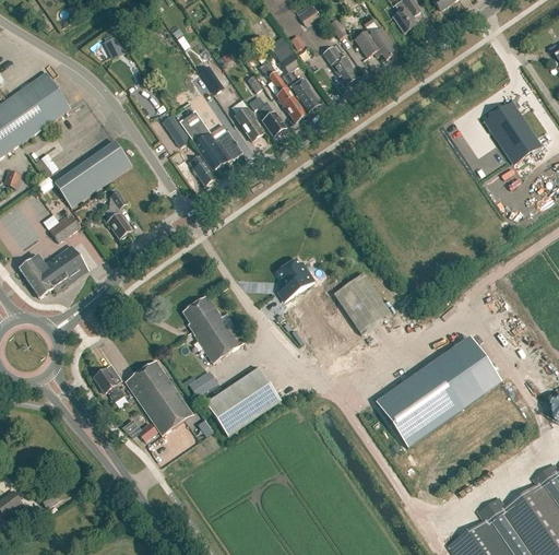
[(71,10),(75,16),(93,4),(90,0),(85,0),(71,10)]
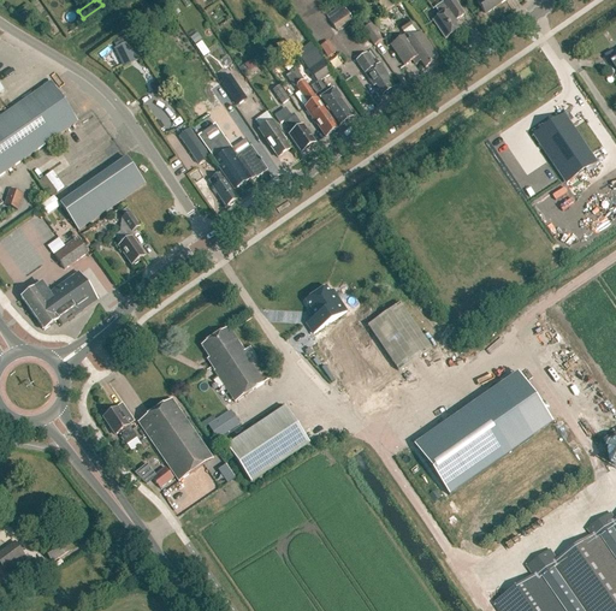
[(432,17),(445,35),(458,27),(452,18),(463,11),(456,0),(439,0),(434,4),(439,12),(432,17)]
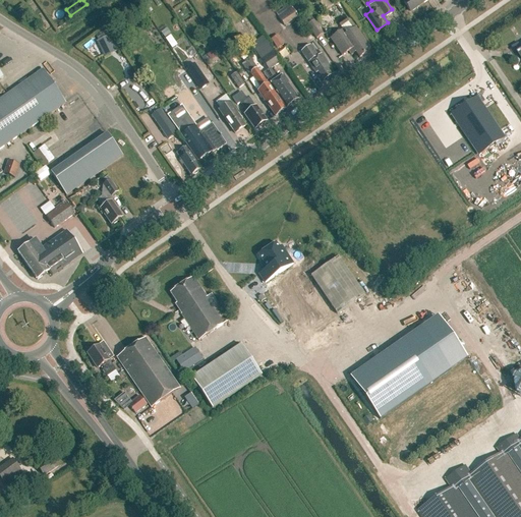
[(404,0),(410,8),(422,0),(404,0)]
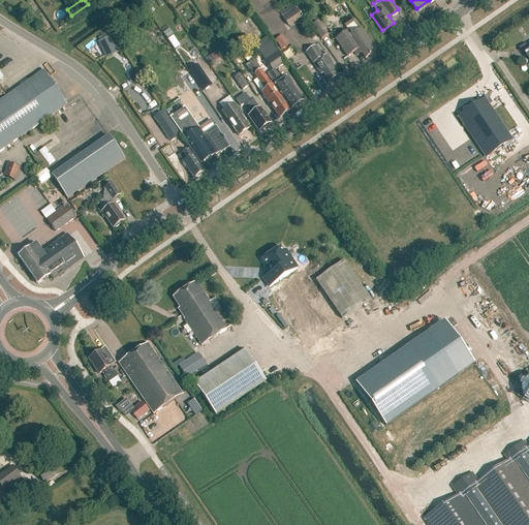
[(282,13),(289,23),(303,13),(297,4),(282,13)]
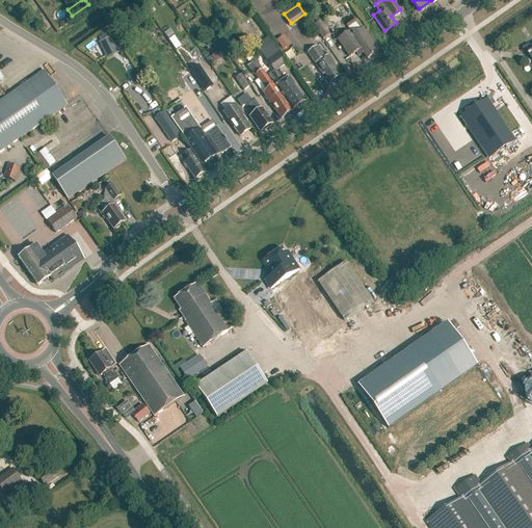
[(314,22),(323,35),(331,30),(322,17),(314,22)]
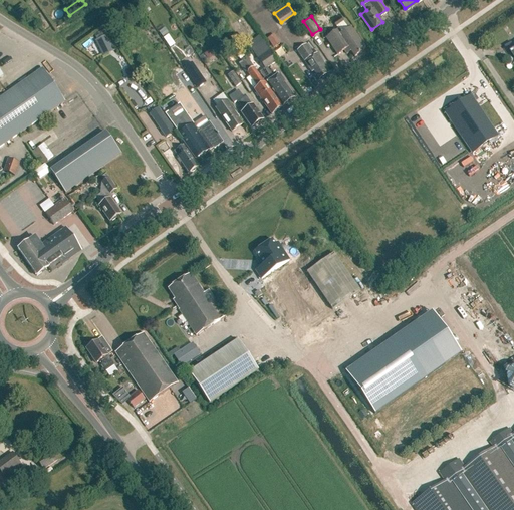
[(350,48),(354,54),(362,48),(360,45),(363,43),(350,24),(341,30),(338,26),(326,35),(337,51),(344,47),(346,51),(350,48)]
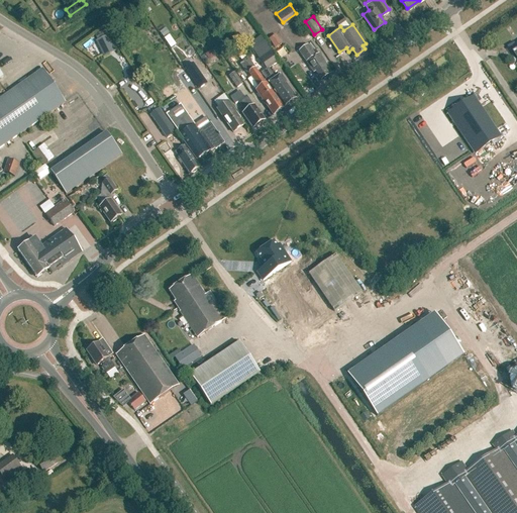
[(103,28),(95,32),(97,37),(96,38),(102,52),(113,46),(107,33),(105,33),(103,28)]
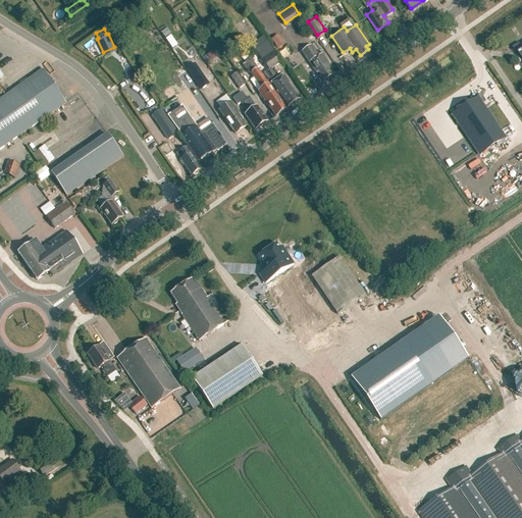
[(286,40),(280,44),(284,49),(291,44),(286,40)]
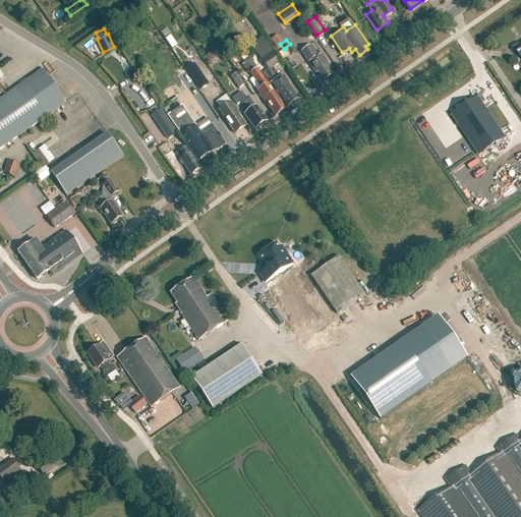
[(190,41),(183,45),(186,50),(193,46),(190,41)]
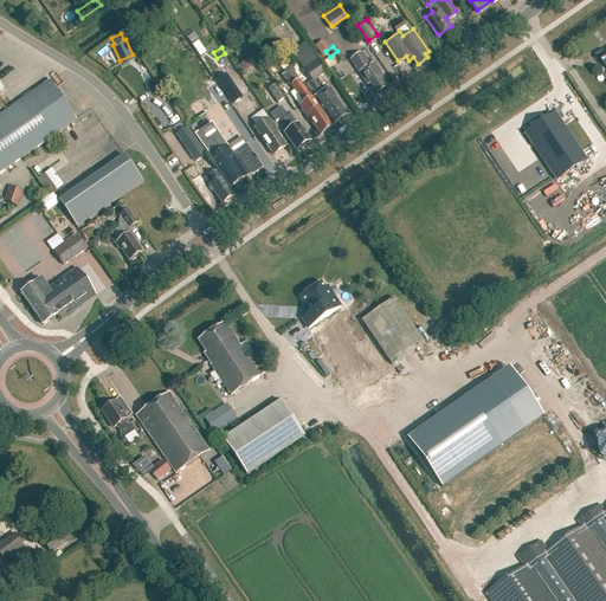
[(311,47),(297,57),(311,78),(315,76),(326,69),(311,47)]
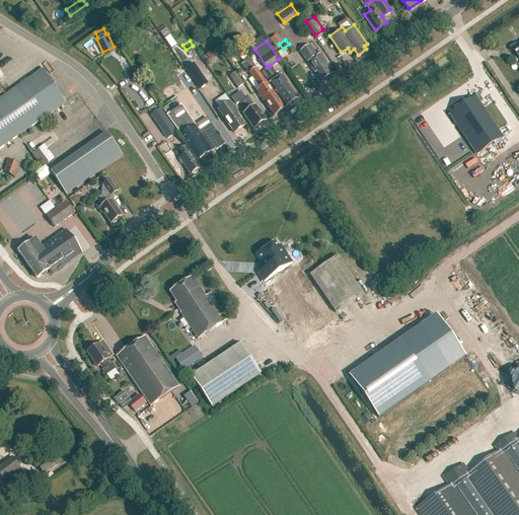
[(331,68),(319,51),(316,53),(309,42),(300,48),(315,70),(316,69),(322,77),(330,71),(328,70),(331,68)]
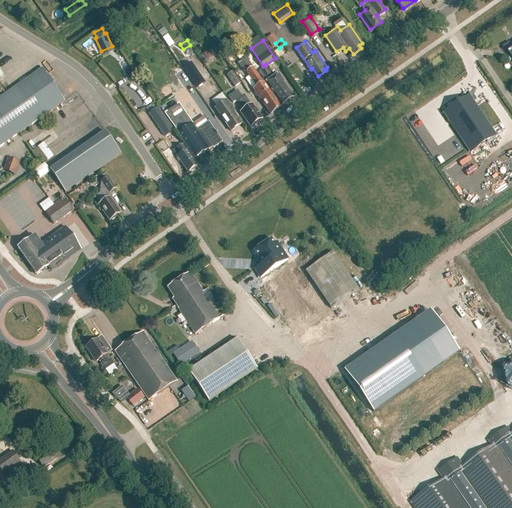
[(183,64),(197,85),(205,79),(192,59),(183,64)]
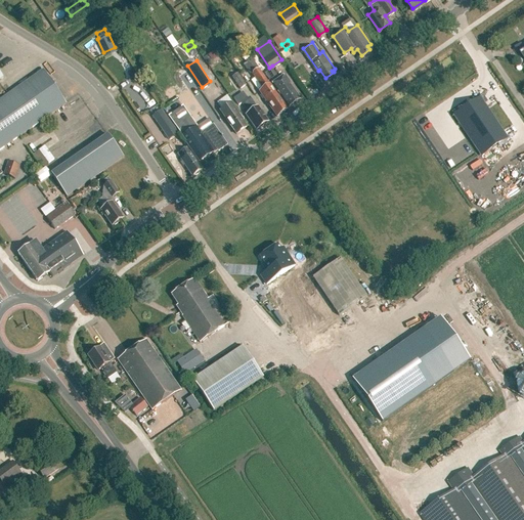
[(259,88),(276,114),(287,106),(268,80),(267,80),(258,66),(252,70),(262,86),(259,88)]
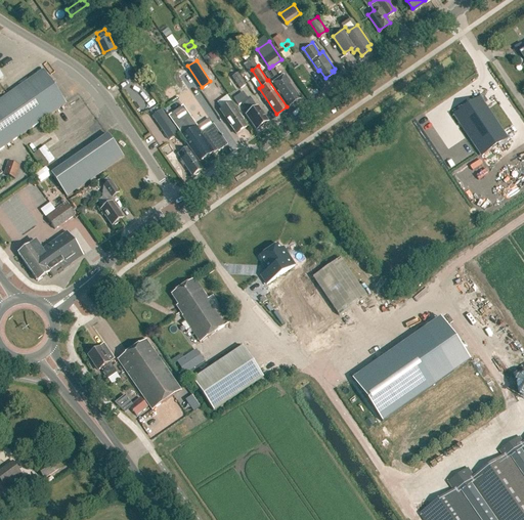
[(269,68),(264,71),(271,81),(289,105),(300,97),(289,82),(290,80),(285,73),(279,76),(272,66),(269,68)]
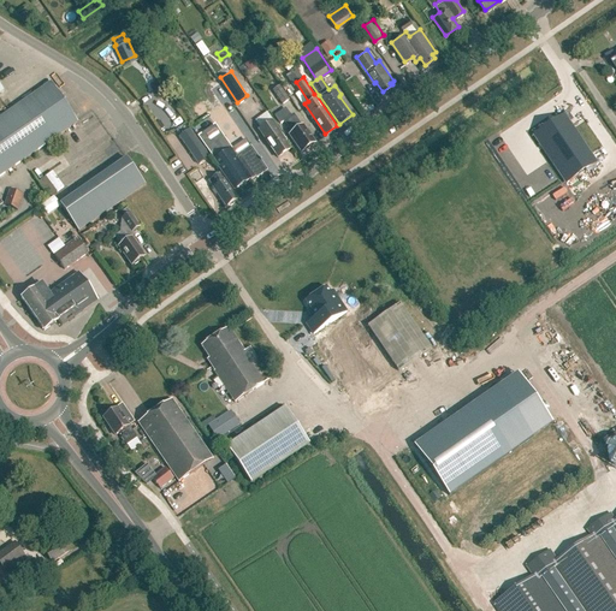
[(49,79),(0,113),(0,172),(77,119),(49,79)]
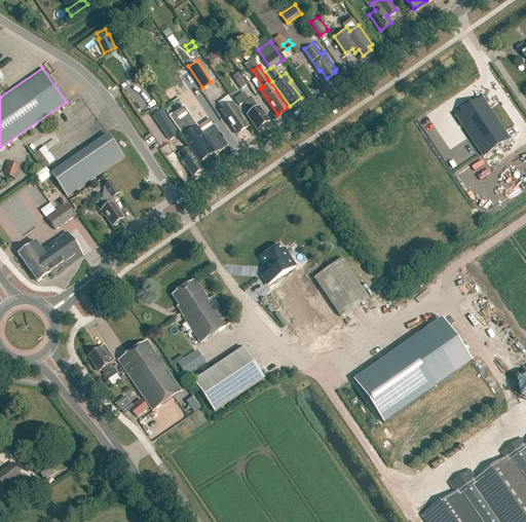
[(238,70),(232,74),(239,86),(247,82),(238,70)]
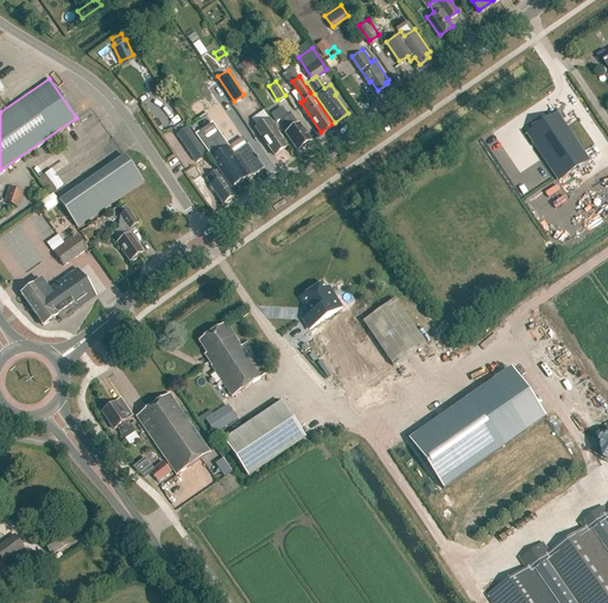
[(271,110),(276,119),(280,116),(287,127),(285,129),(297,146),(310,138),(303,127),(304,127),(299,120),(298,121),(290,109),(286,110),(282,103),(271,110)]
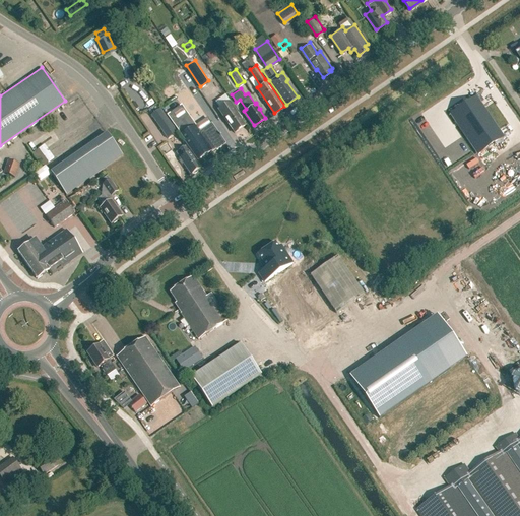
[(225,117),(235,130),(245,123),(240,116),(241,116),(230,99),(219,106),(226,116),(225,117)]
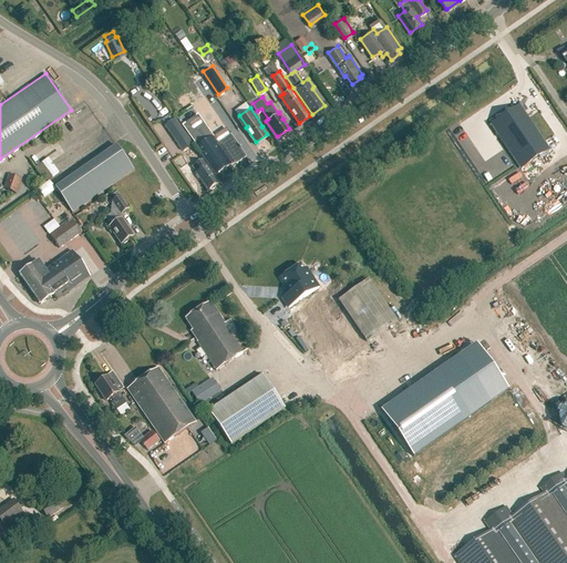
[(496,129),(521,165),(548,146),(524,110),(496,129)]
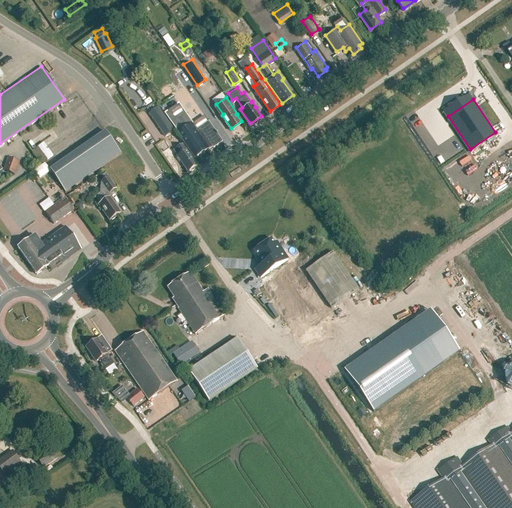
[(158,103),(149,110),(165,133),(174,126),(158,103)]
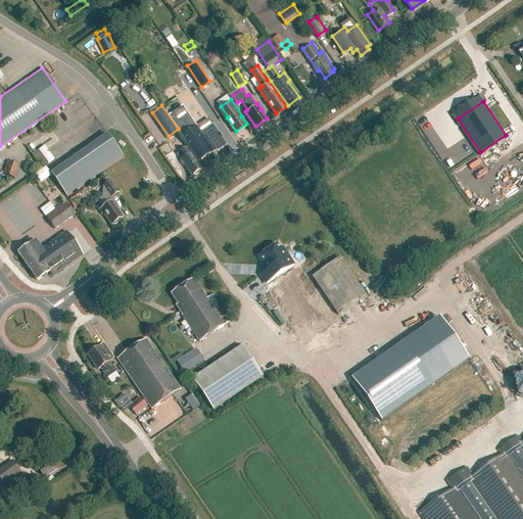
[(215,144),(218,147),(226,142),(212,122),(200,130),(196,124),(197,124),(189,112),(175,123),(186,139),(185,140),(198,158),(212,148),(211,146),(215,144)]
